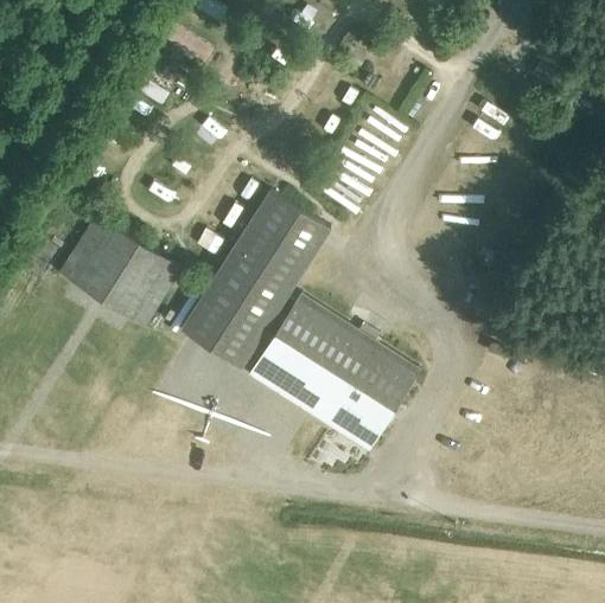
[(171,40),(189,42),(190,23),(172,21),(171,40)]
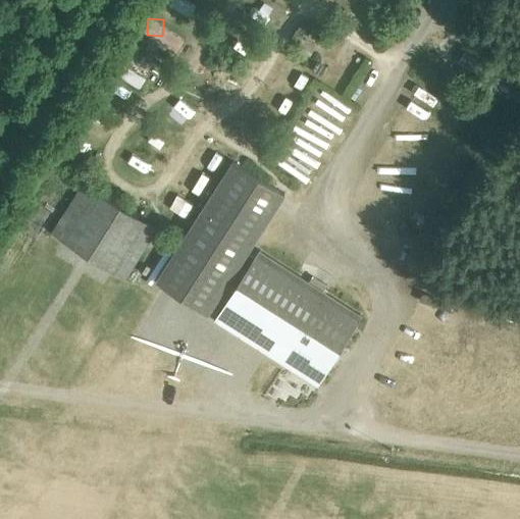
[(306,38),(323,48),(331,36),(314,24),(306,38)]
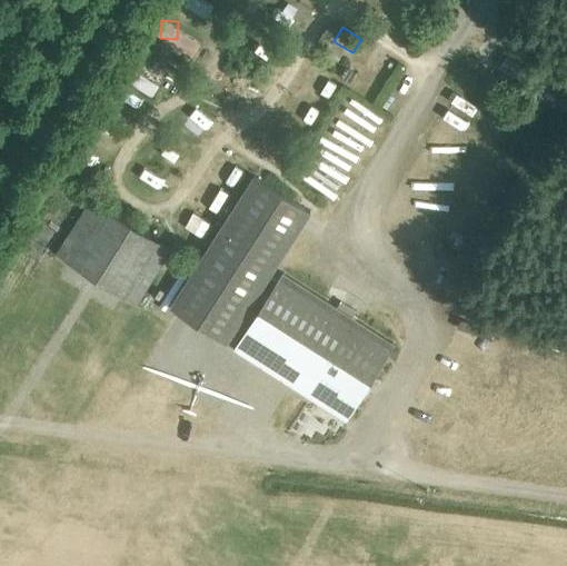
[(498,71),(517,83),(524,73),(505,61),(498,71)]
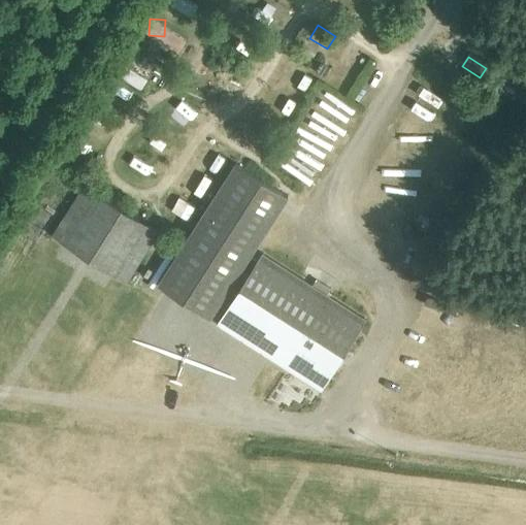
[(120,79),(144,83),(146,68),(122,66),(120,79)]
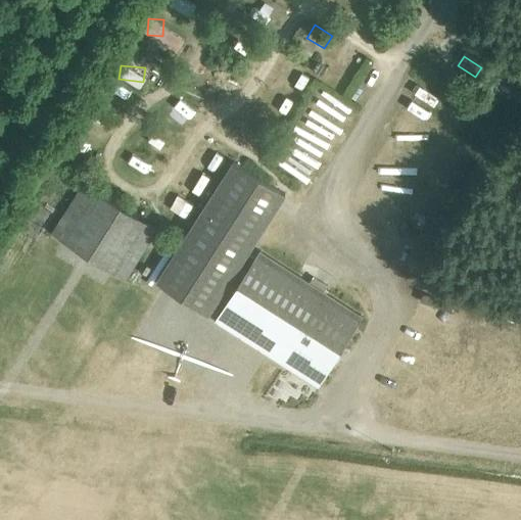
[(300,93),(312,75),(303,69),(292,88),(300,93)]
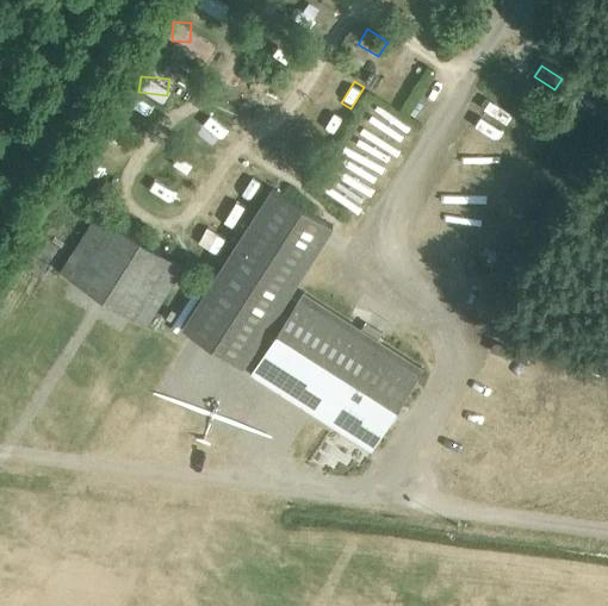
[(484,111),(477,127),(503,138),(509,124),(514,126),(521,108),(498,99),(492,114),(484,111)]
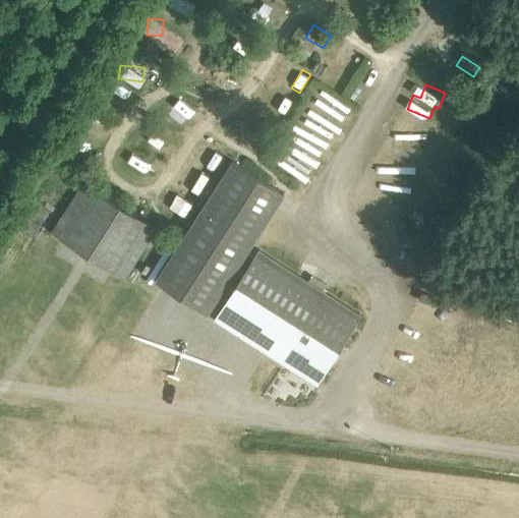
[(318,90),(313,98),(348,117),(352,109),(318,90)]
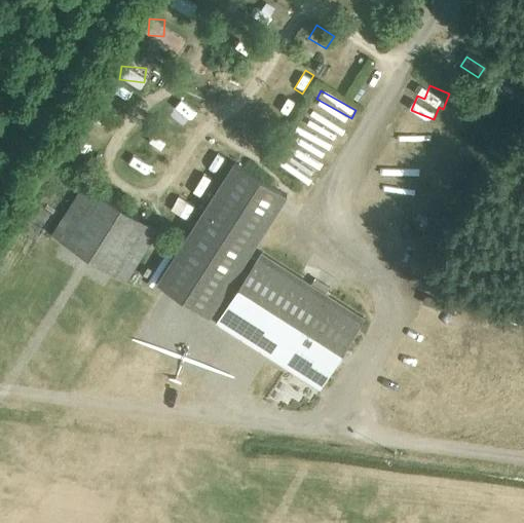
[(188,126),(196,103),(180,98),(172,121),(188,126)]
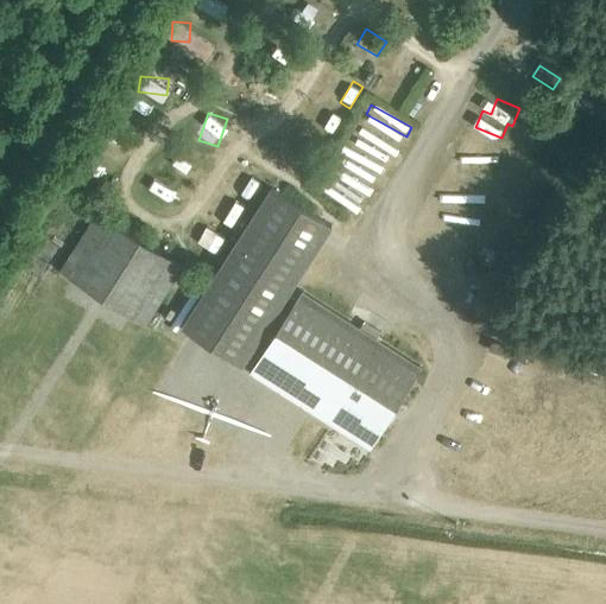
[(343,158),(321,189),(354,214),(377,182),(343,158)]
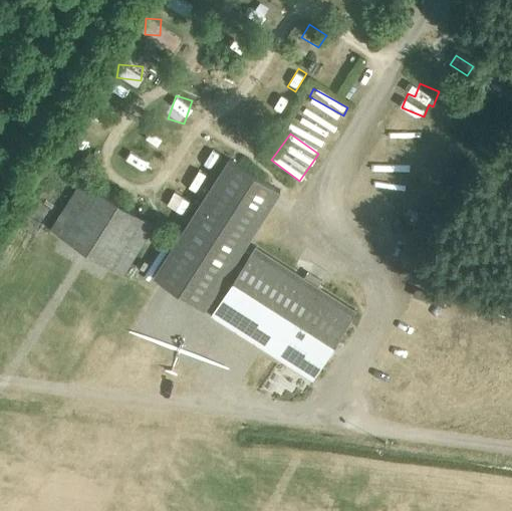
[(152,280),(203,313),(279,194),(228,162),(152,280)]
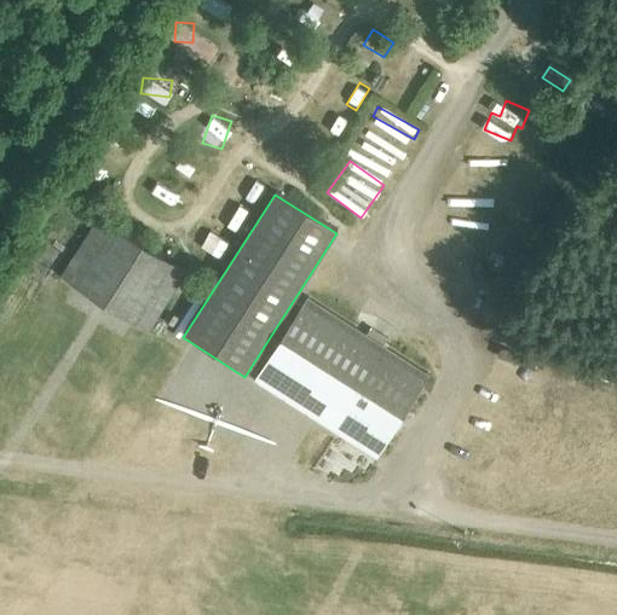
[(61,280),(146,335),(185,272),(101,218),(61,280)]
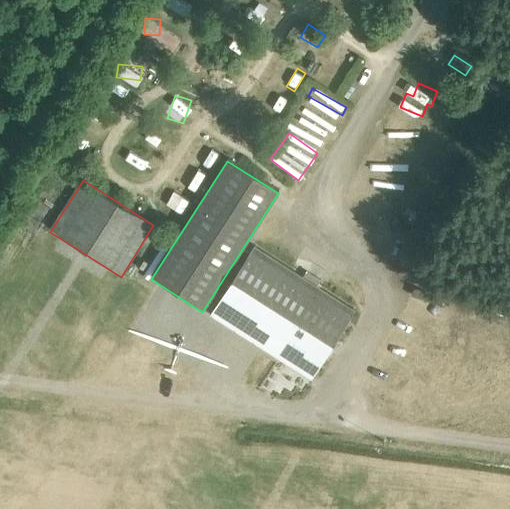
[(167,202),(180,213),(188,203),(175,193),(167,202)]
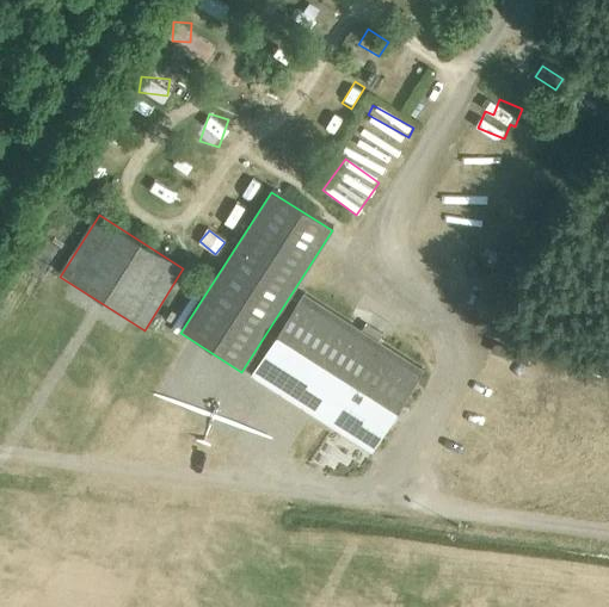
[(250,377),(370,453),(422,373),(301,296),(250,377)]
